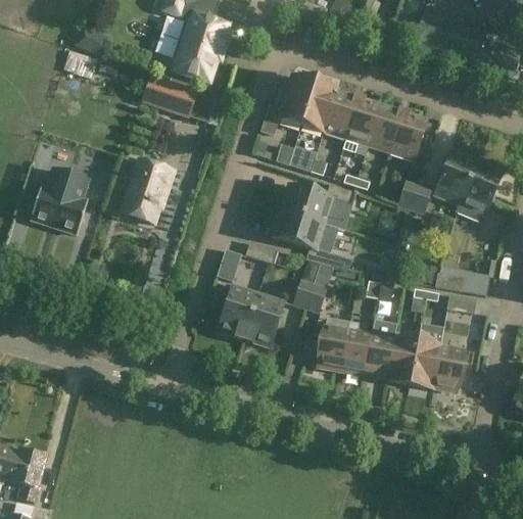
[(177,56),(172,69),(193,76),(194,79),(202,82),(205,81),(208,81),(219,48),(223,49),(228,32),(225,31),(227,22),(211,17),(218,0),(164,0),(161,10),(180,15),(180,14),(189,17),(187,25),(185,24),(175,55),(177,56)]
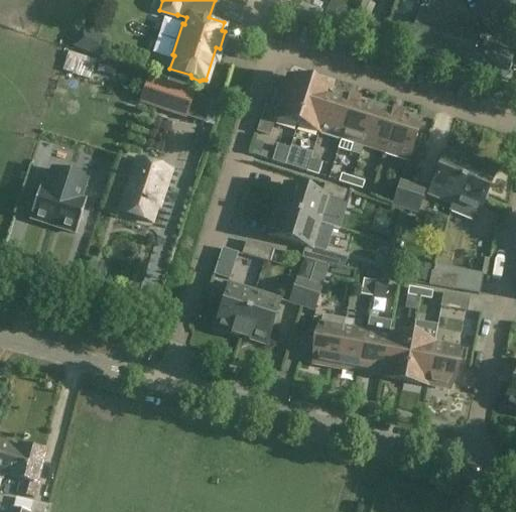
[(485,0),(469,17),(476,23),(480,19),(493,31),(515,7),(515,0),(485,0)]
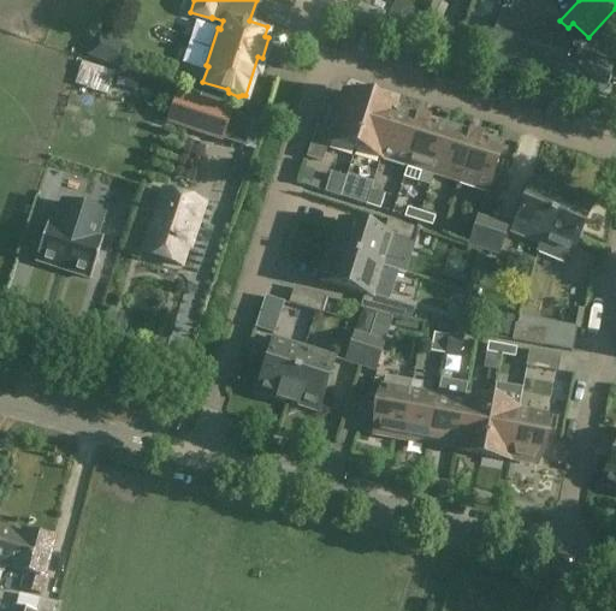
[(568,28),(560,21),(555,27),(501,10),(487,55),(557,77),(564,54),(570,34),(567,30),(568,28)]
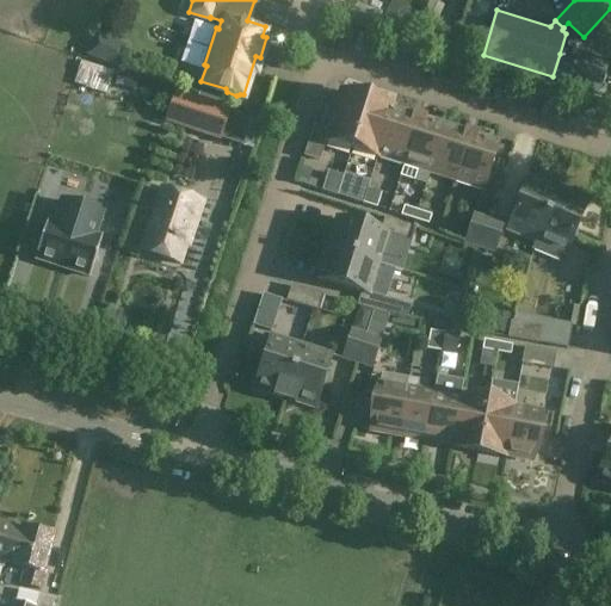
[(164,51),(186,59),(193,35),(171,28),(164,51)]
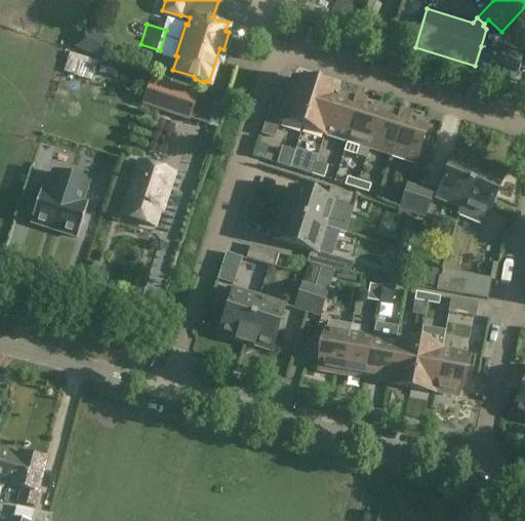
[(110,37),(82,26),(74,44),(102,56),(110,37)]
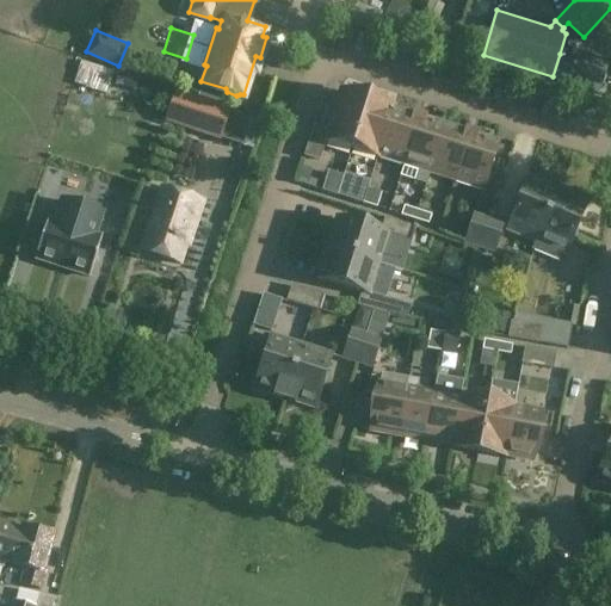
[(560,54),(553,76),(584,86),(591,65),(560,54)]
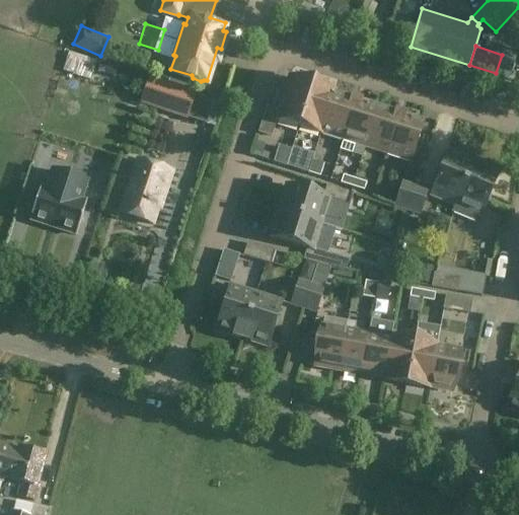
[(105,54),(102,63),(132,70),(134,62),(105,54)]
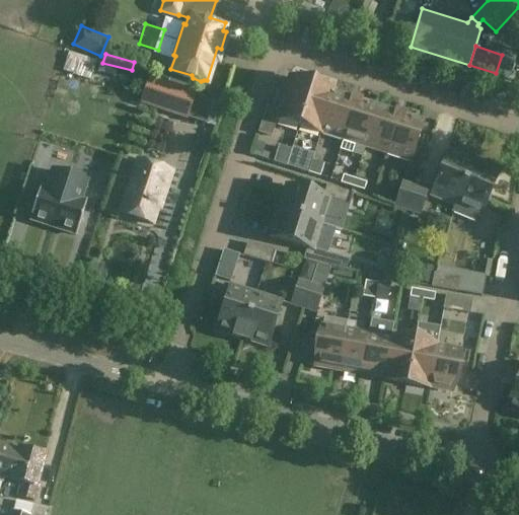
[(298,123),(311,81),(289,74),(282,95),(281,94),(281,95),(282,96),(279,107),(277,107),(277,108),(266,104),(257,129),(270,133),(276,116),(298,123)]
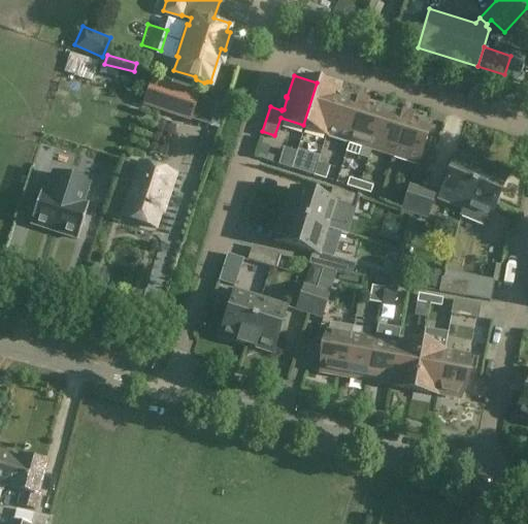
[(198,92),(153,76),(144,101),(209,123),(218,99),(197,92),(198,92)]
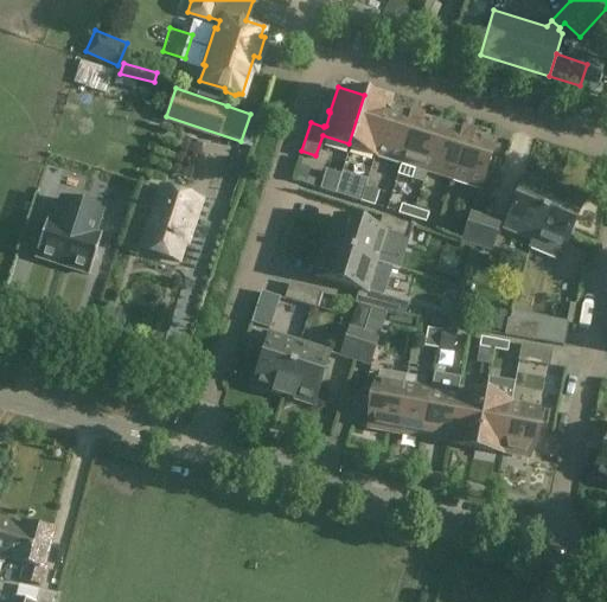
[(391,103),(364,95),(349,143),(376,152),(391,104),(391,103)]
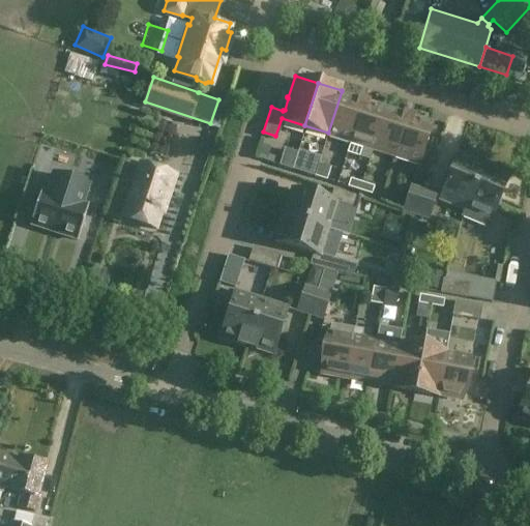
[(363,98),(342,91),(328,133),(350,140),(363,98)]
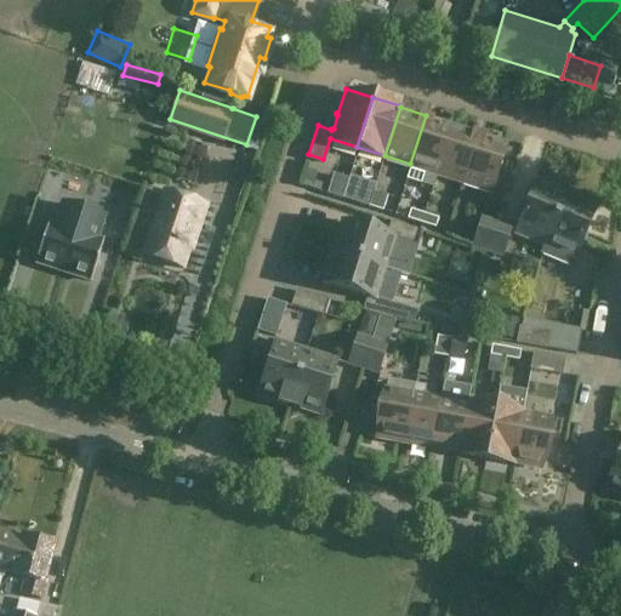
[(453,124),(426,115),(410,164),(425,169),(421,180),(433,183),(437,172),(453,124)]
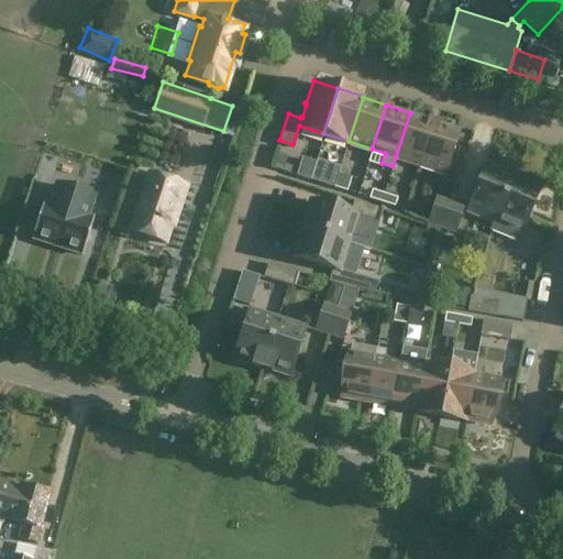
[(410,112),(396,156),(420,164),(433,120),(410,112)]
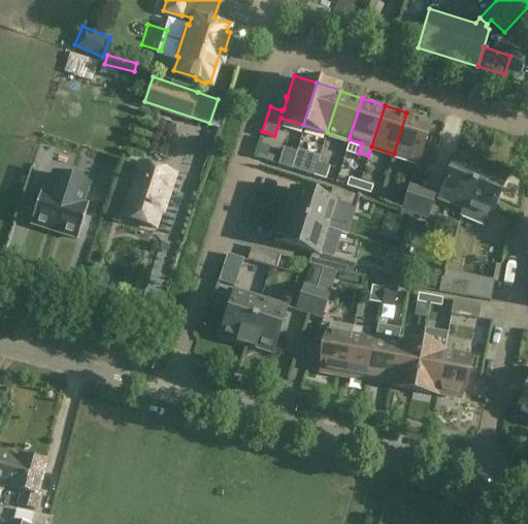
[(429,120),(406,112),(394,154),(417,161),(429,120)]
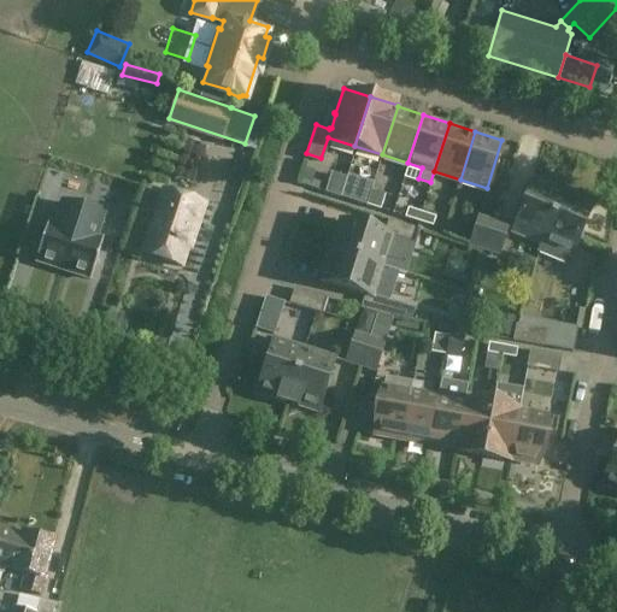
[(512,229),(540,241),(541,241),(563,189),(533,177),(512,229)]
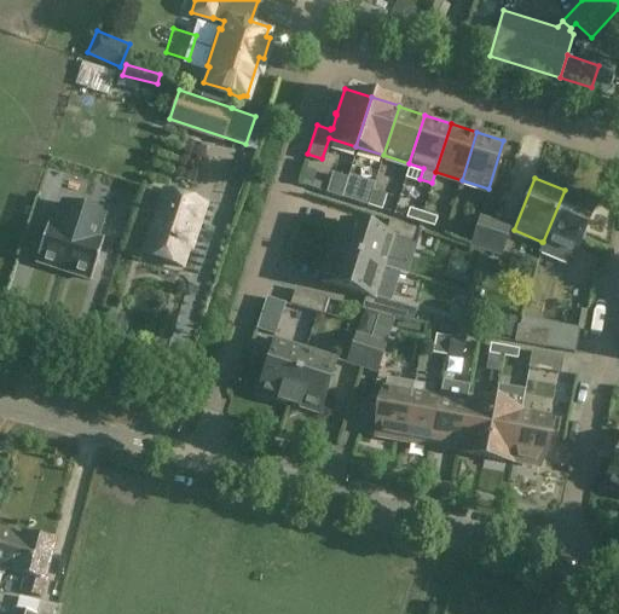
[(143,253),(183,265),(192,237),(195,237),(206,202),(163,189),(143,253)]
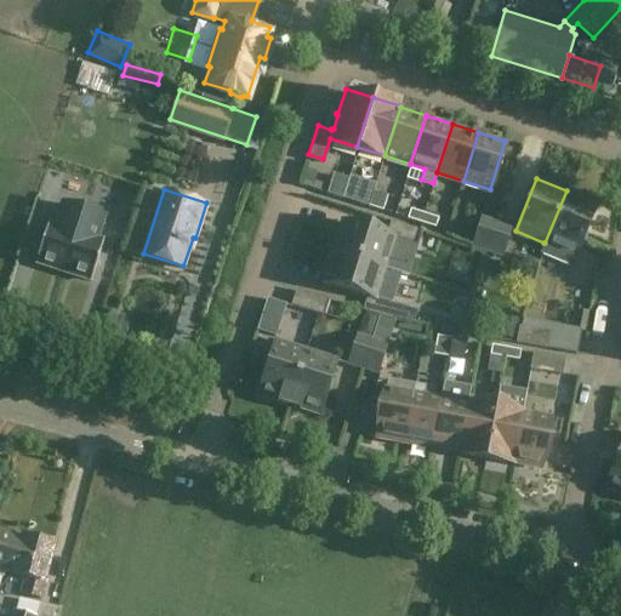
[(372,194),(369,204),(382,209),(385,199),(387,193),(374,189),(372,194)]
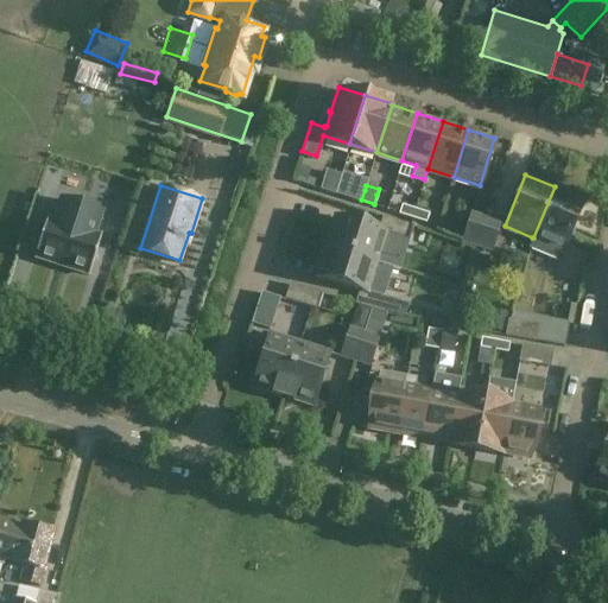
[(349,186),(347,195),(361,200),(365,190),(349,186)]
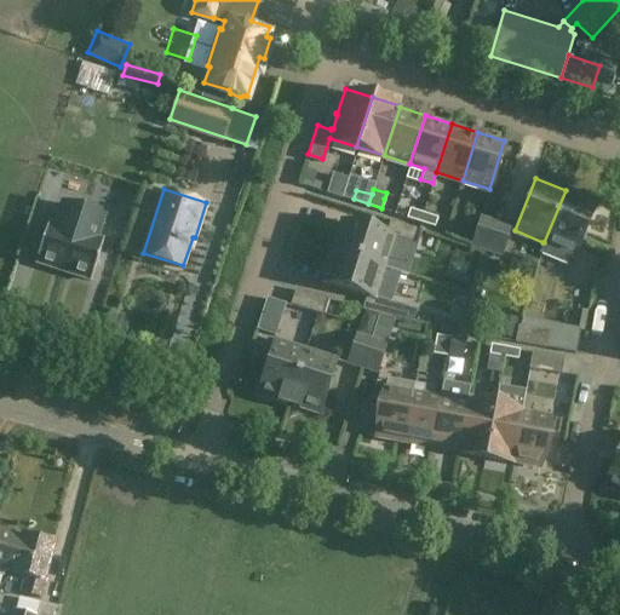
[(544,242),(543,242),(540,248),(567,259),(569,253),(573,254),(595,202),(566,190),(544,242)]
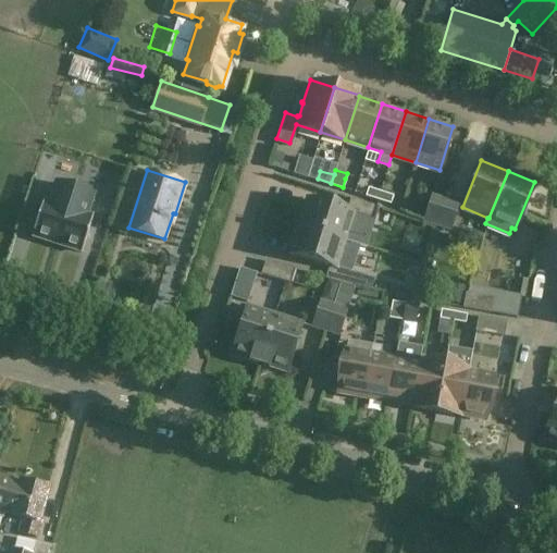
[(360,172),(358,182),(384,189),(386,180),(360,172)]
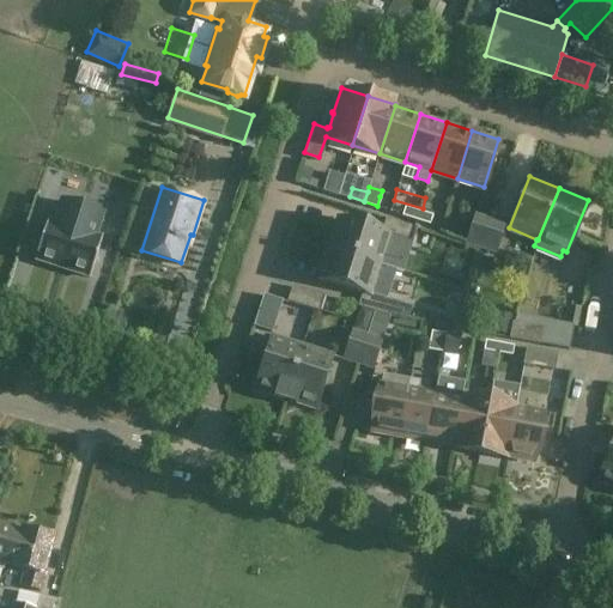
[(47,218),(35,256),(61,266),(82,204),(65,199),(58,222),(47,218)]
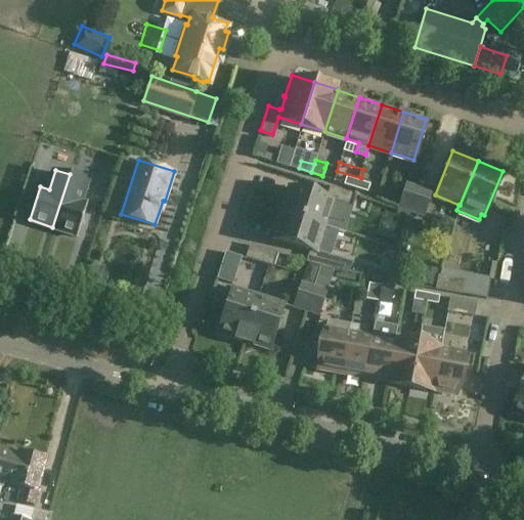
[(70,174),(52,227),(76,234),(87,201),(77,198),(83,178),(70,174)]
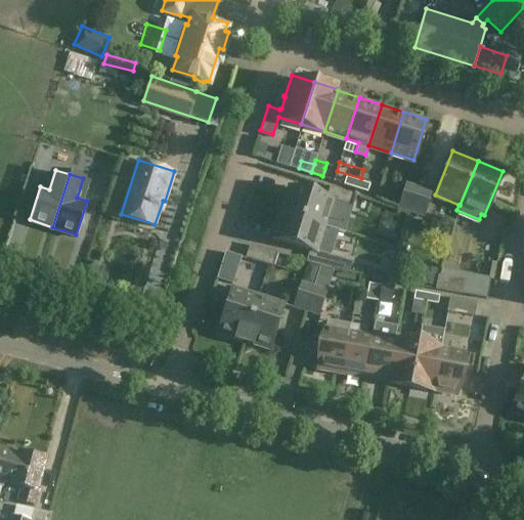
[(355,186),(358,178),(346,174),(343,182),(355,186)]
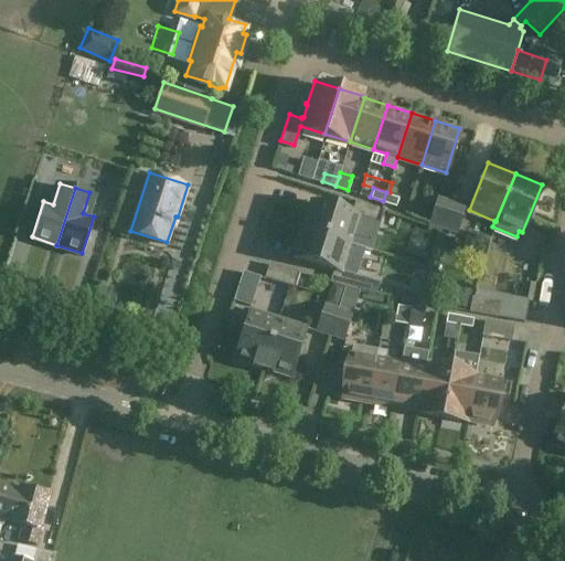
[(386,192),(383,201),(395,204),(398,197),(386,192)]
